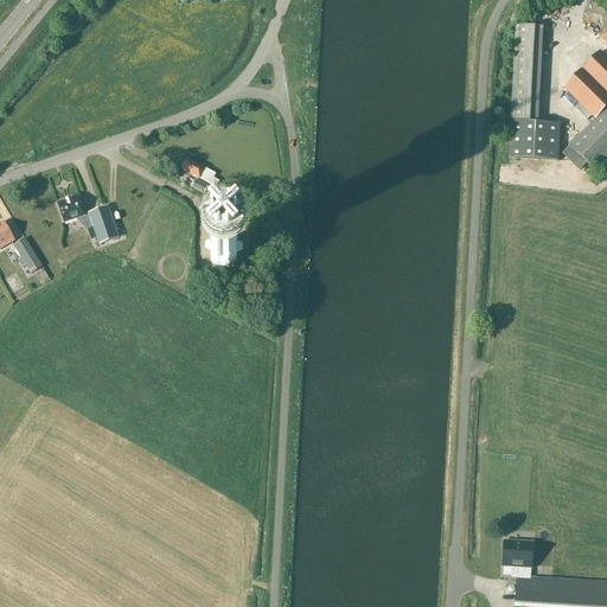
[(550,14),(555,24),(562,20),(557,11),(550,14)]
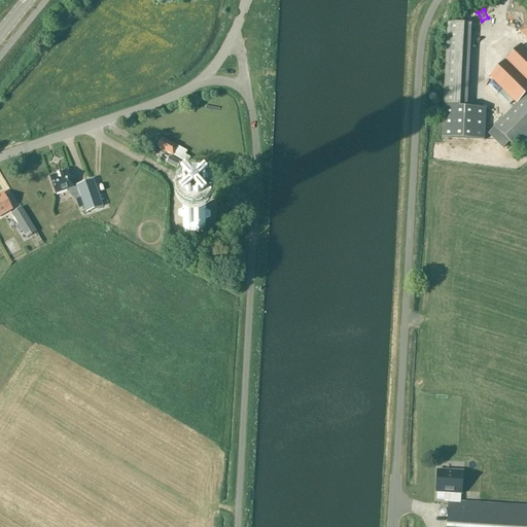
[(462,106),(464,69),(467,24),(448,23),(442,136),(461,137),(461,136),(487,138),(489,108),(462,106)]
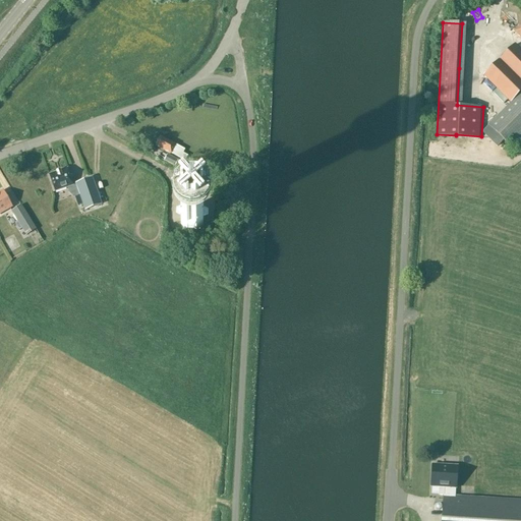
[(501,57),(520,77),(520,49),(514,43),(501,57)]
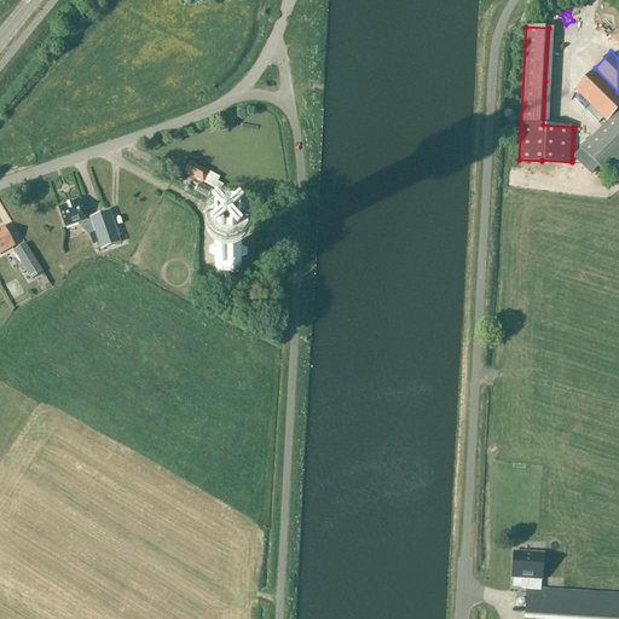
[(618,108),(618,92),(595,68),(573,90),(606,122),(618,108)]
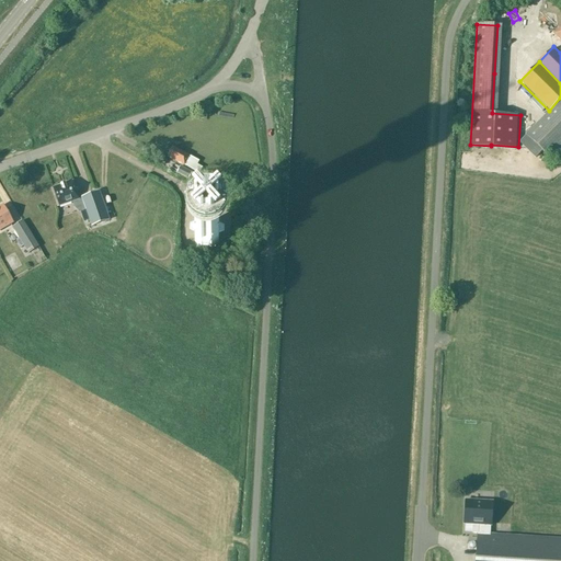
[(560,148),(560,100),(525,136),(549,160),(560,148)]
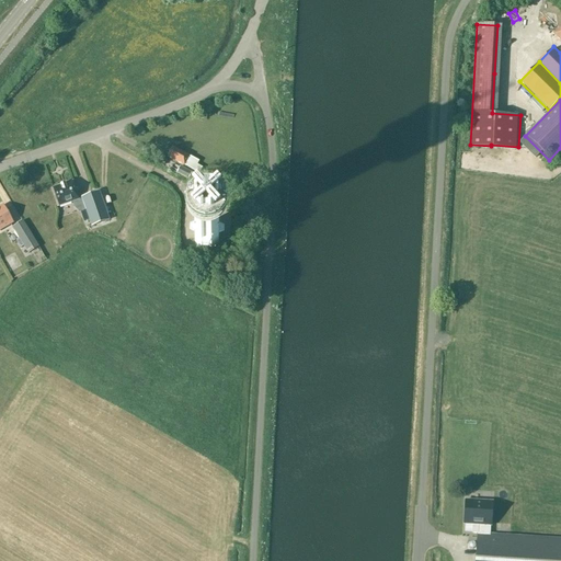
[(172,147),(168,157),(193,170),(198,161),(172,147)]
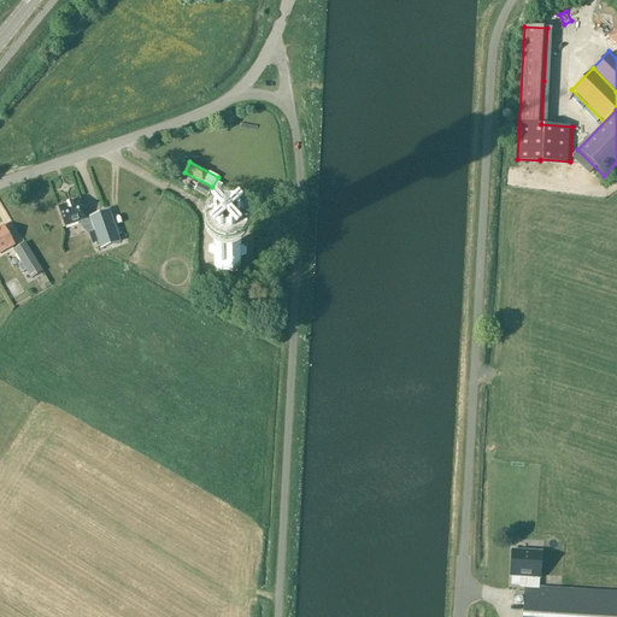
[(194,191),(207,197),(211,191),(198,183),(194,191)]
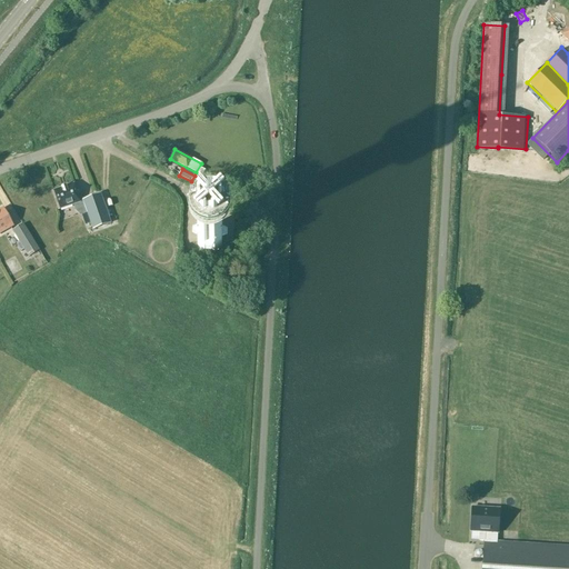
[(79,202),(73,185),(55,191),(60,209),(79,202)]
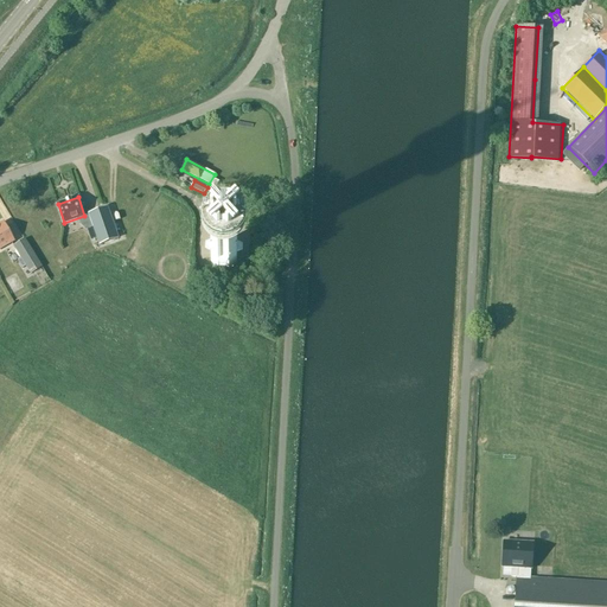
[(112,232),(103,210),(87,216),(88,218),(78,222),(80,224),(85,230),(90,229),(91,228),(95,238),(112,232)]
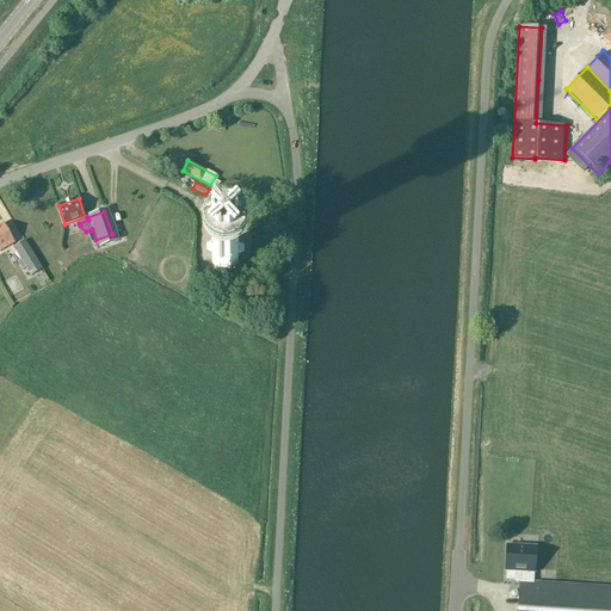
[(0,226),(0,250),(13,242),(4,224),(0,226)]
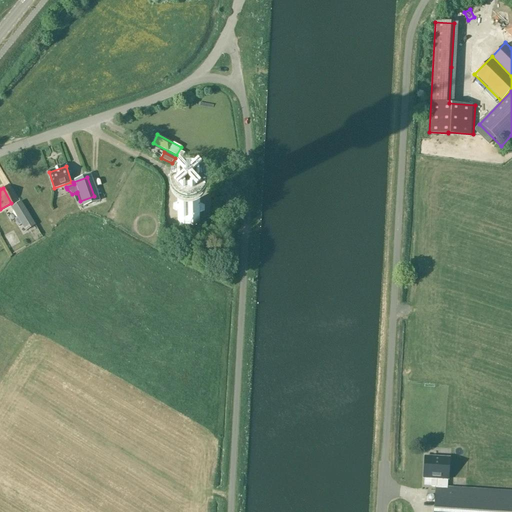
[(31,219),(21,202),(11,208),(22,225),(31,219)]
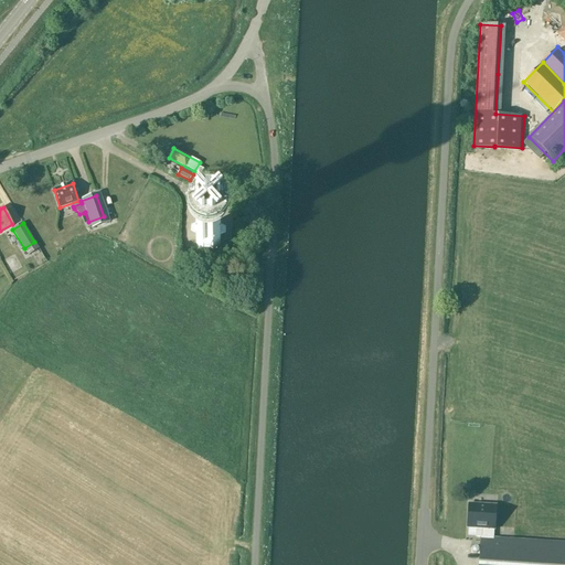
[(196,235),(195,240),(196,244),(199,248),(202,252),(206,253),(211,253),(214,252),(219,248),(221,244),(221,240),(221,235),(219,232),(214,228),(211,227),(206,227),(202,228),(199,232),(196,235)]
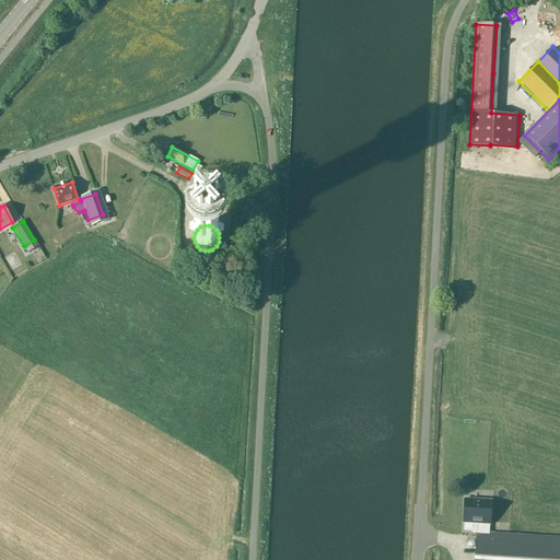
[(486,533),(489,533),(489,525),(490,525),(492,501),(473,500),(470,533),(477,533),(478,533),(486,533)]
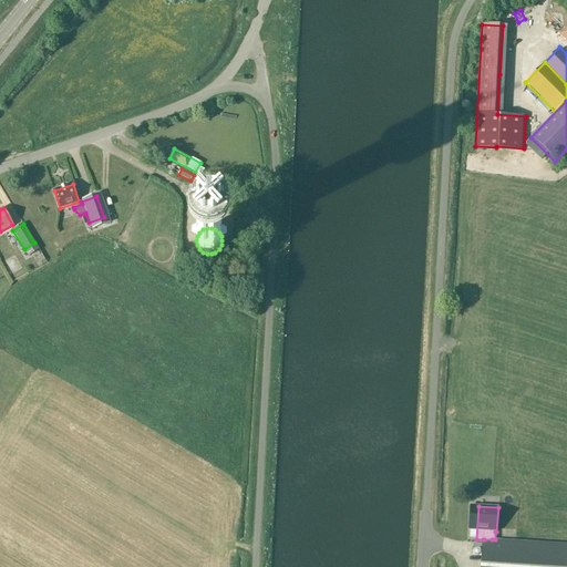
[(492,539),(484,539),(483,539),(481,566),(566,566),(566,544),(495,539),(492,539)]
